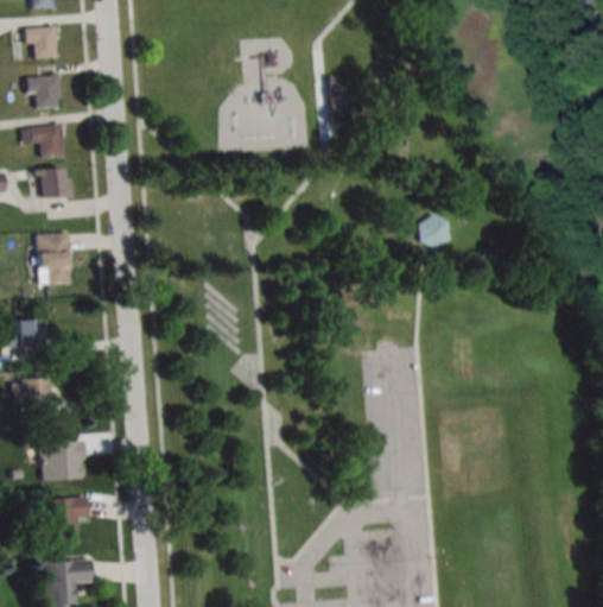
[(32,0),(33,10),(55,8),(55,0),(32,0)]
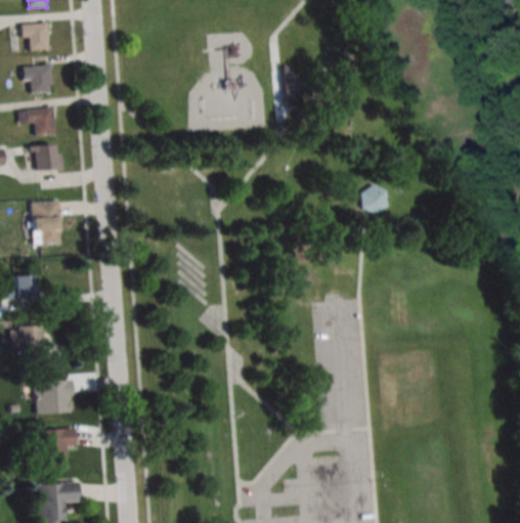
[(22,24),(22,43),(26,43),(26,51),(49,51),(49,24),(22,24)]
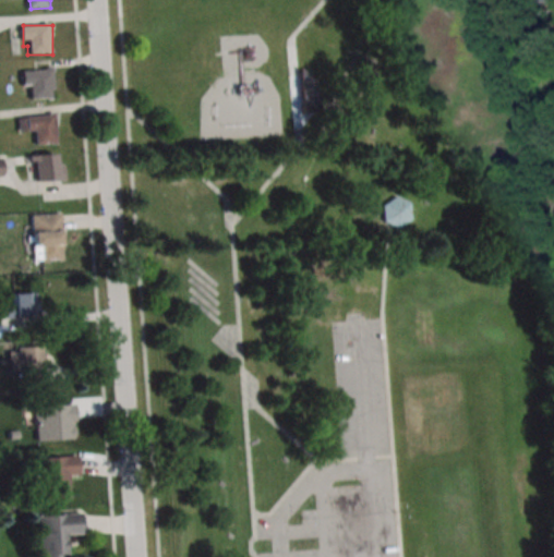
[(35,98),(56,98),(56,69),(24,69),(24,86),(35,86),(35,98)]
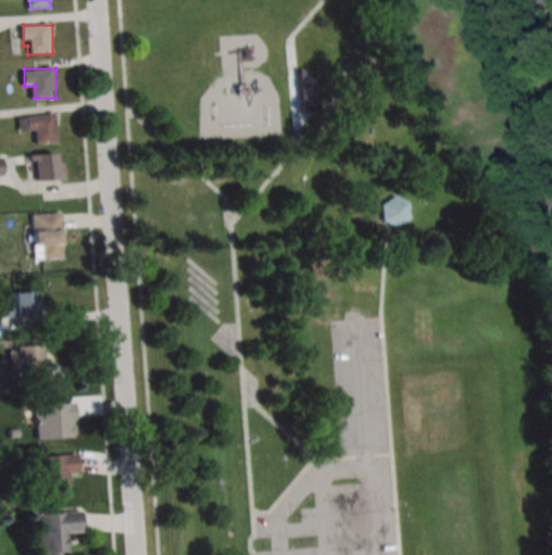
[(301,68),(305,112),(313,111),(320,103),(318,80),(301,68)]
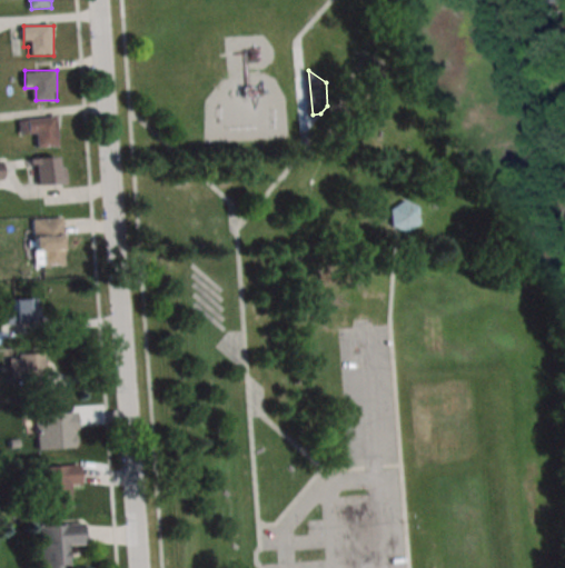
[(37,147),(60,146),(59,117),(20,119),(21,135),(36,135),(37,147)]
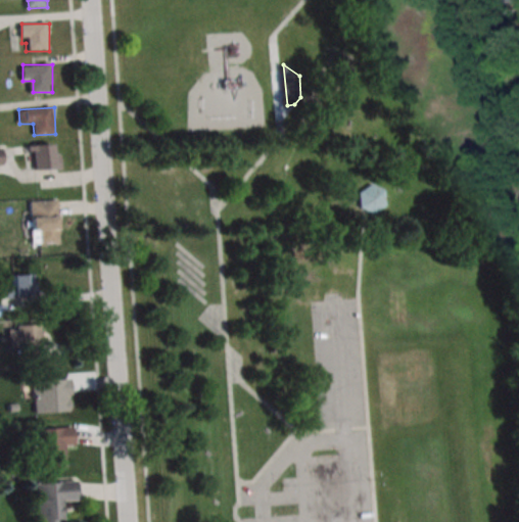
[(54,152),(54,144),(30,145),(31,171),(61,170),(61,152),(54,152)]
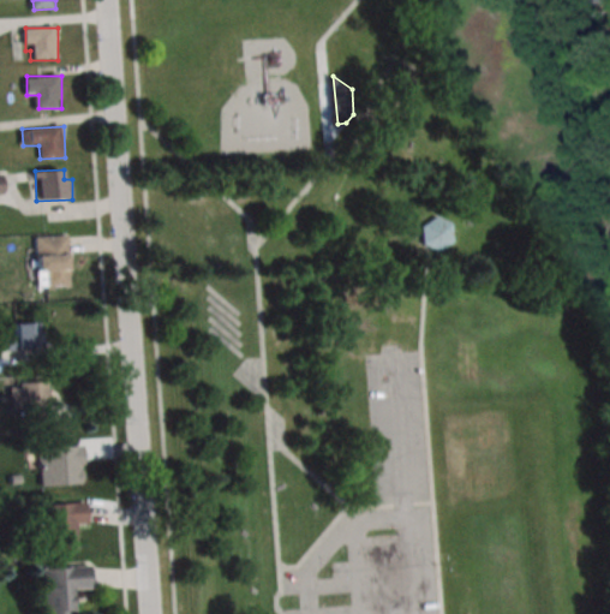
[(454,219),(423,225),(429,251),(459,245),(454,219)]
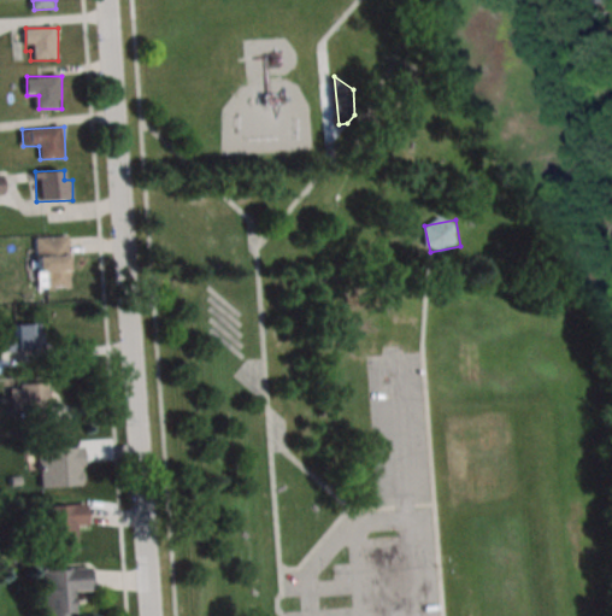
[(39,288),(71,288),(71,238),(39,238),(39,288)]
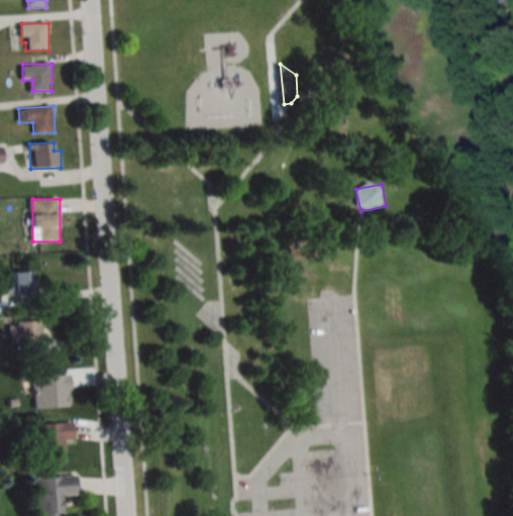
[(5,284),(5,294),(37,294),(37,272),(15,272),(15,284),(5,284)]
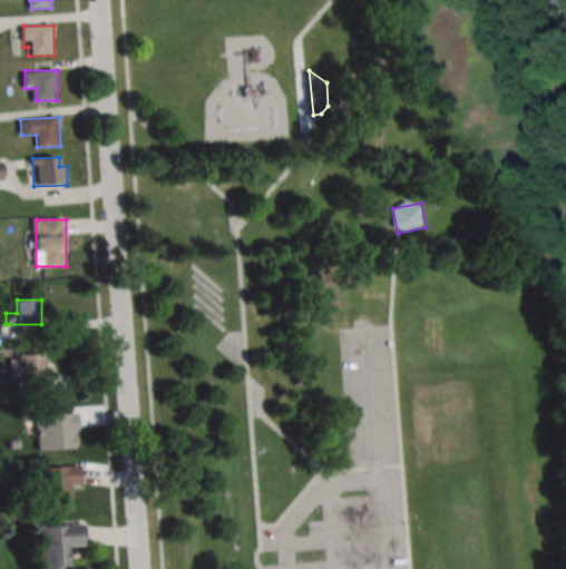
[(13,355),(12,382),(47,382),(47,356),(13,355)]
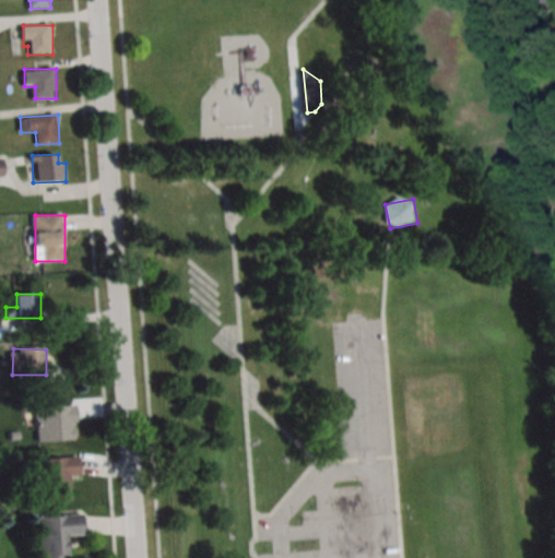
[(39,442),(80,440),(78,405),(37,407),(39,442)]
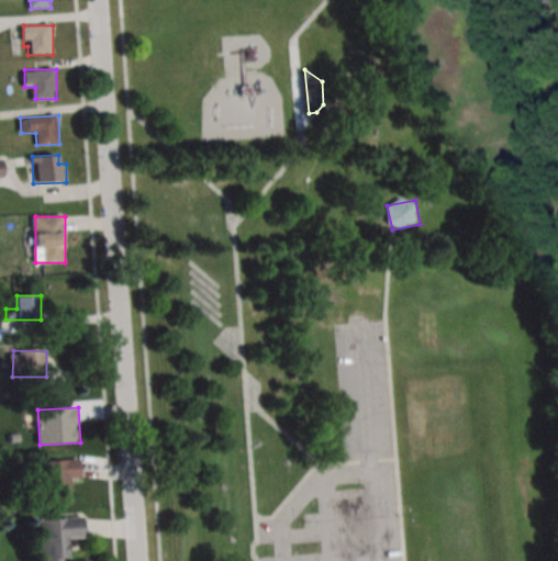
[(22,434),(22,442),(12,442),(12,434),(22,434)]
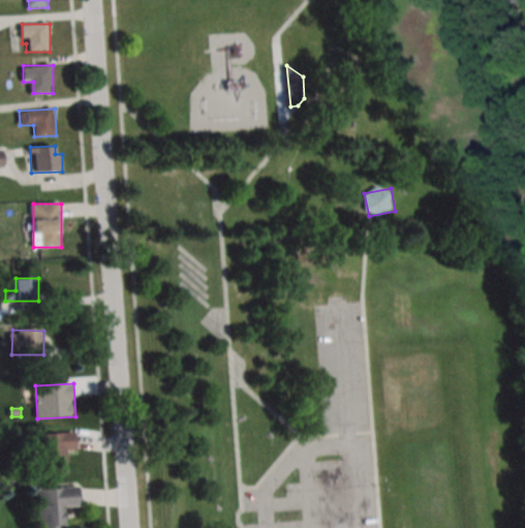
[(76,451),(76,433),(42,434),(43,474),(68,473),(67,452),(76,451)]
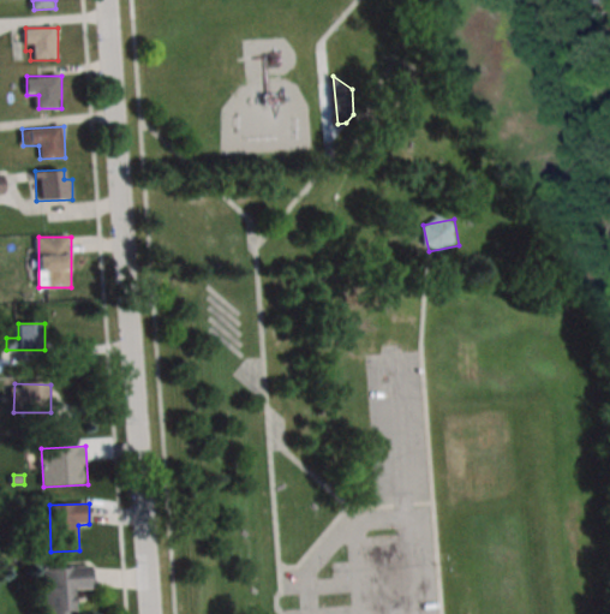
[(93,590),(93,566),(46,568),(47,613),(73,613),(78,613),(78,590),(93,590)]
